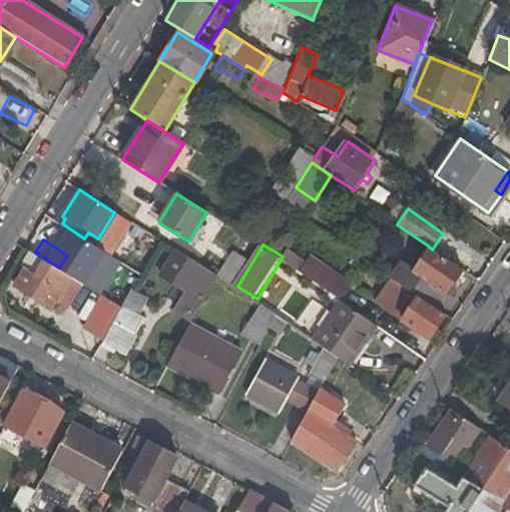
[(387,277),(389,279),(432,308),(460,268),(432,249),(428,245),(411,271),(397,261),(387,277)]
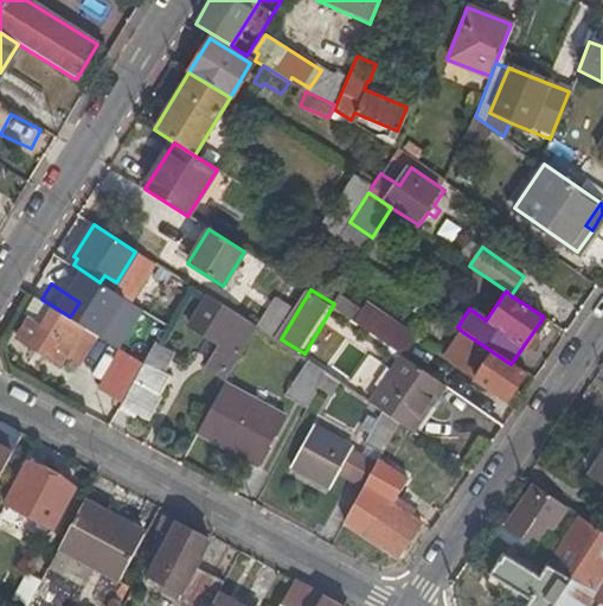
[(42,299),(36,295),(25,314),(30,318),(17,337),(59,364),(83,326),(70,317),(42,299)]
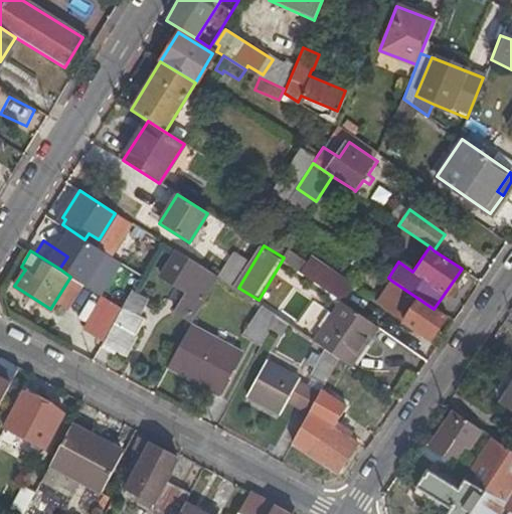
[(236,287),(250,258),(236,251),(222,280),(236,287)]
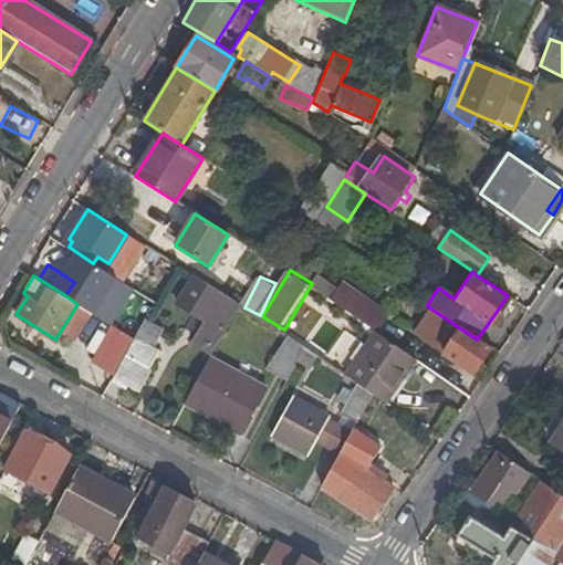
[(238,306),(193,278),(181,299),(214,318),(216,314),(229,322),(238,306)]
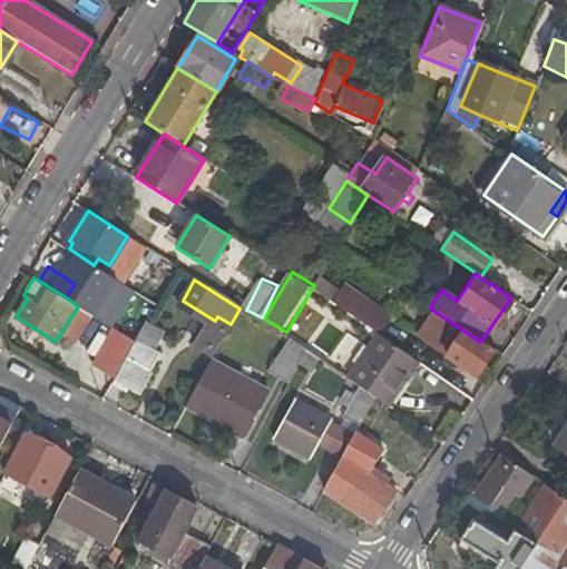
[(331,302),(375,333),(388,315),(343,285),(331,302)]
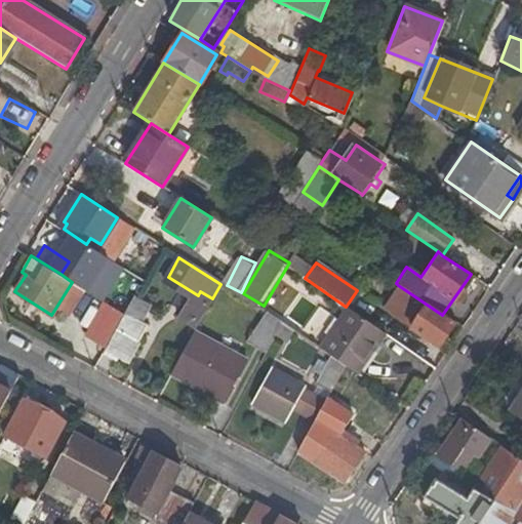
[(442,315),(398,285),(382,309),(437,348),(453,323),(442,315)]
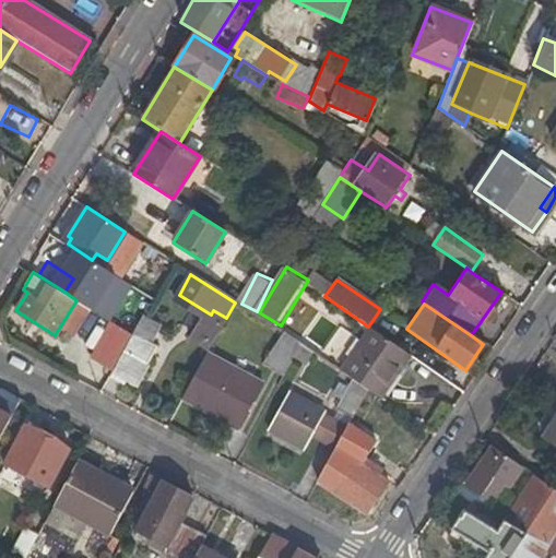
[(121,349),(130,334),(109,320),(89,357),(110,369),(121,349)]
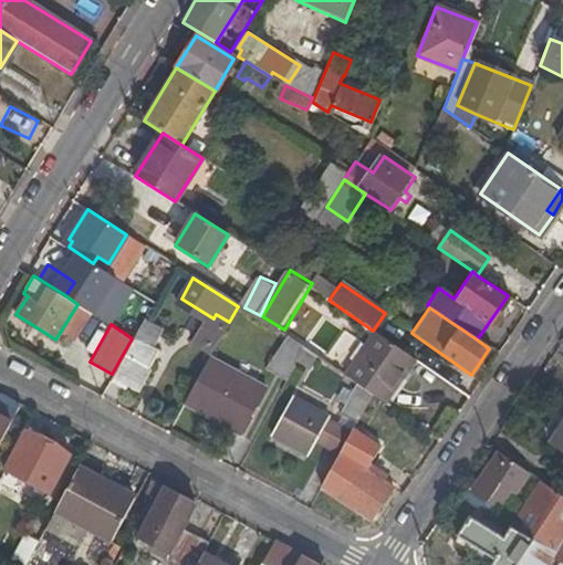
[(373,331),(343,376),(355,384),(371,395),(384,403),(413,357),(373,331)]
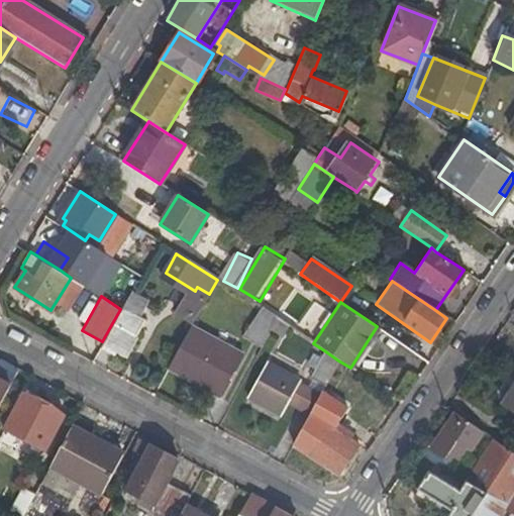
[(248,337),(264,346),(283,317),(267,307),(248,337)]
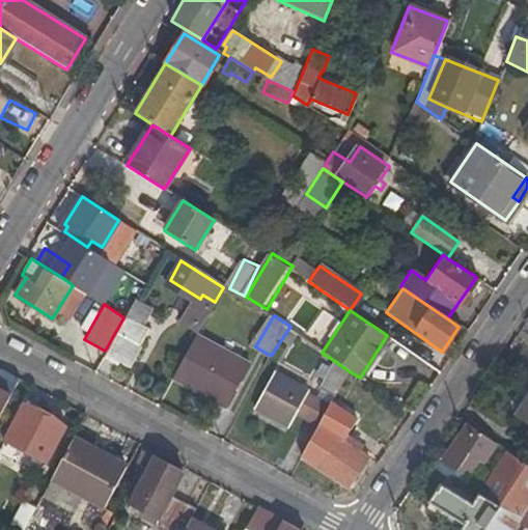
[(115,332),(105,351),(104,352),(116,360),(129,339),(115,332)]
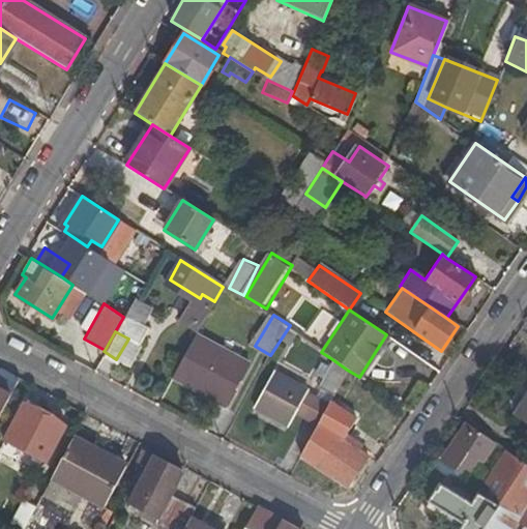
[(196,335),(172,378),(225,406),(247,364),(196,335)]
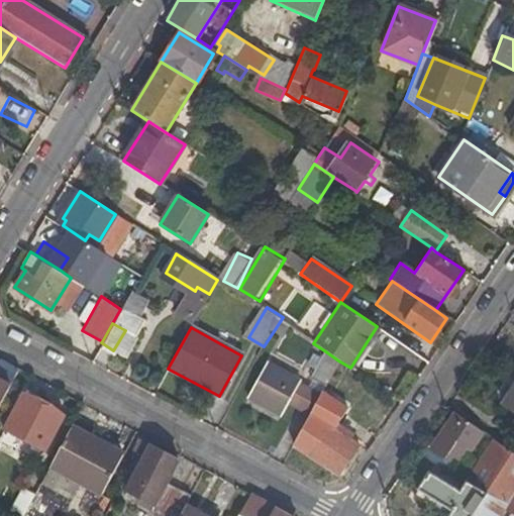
[(326,385),(338,360),(324,350),(310,376),(326,385)]
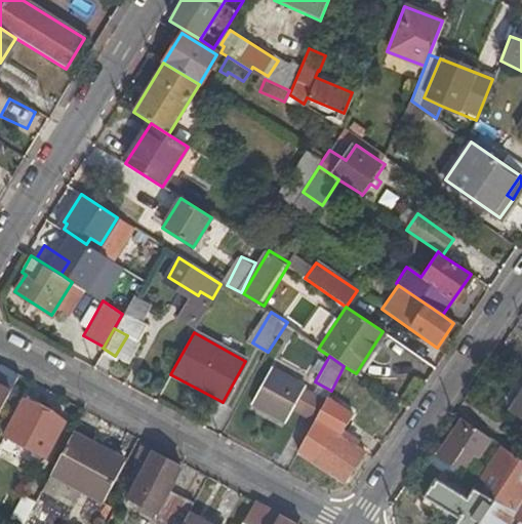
[(0,408),(18,374),(3,365),(0,370),(0,408)]
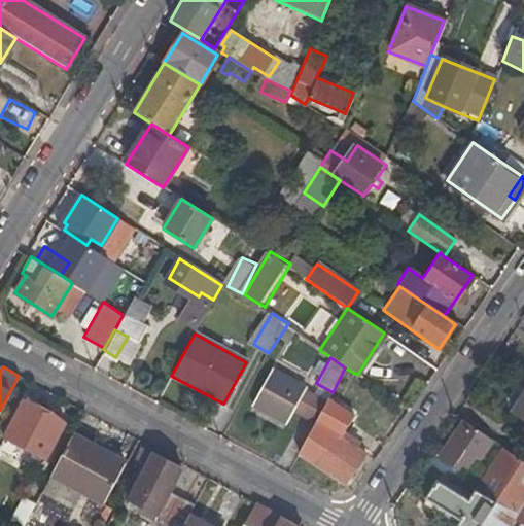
[(294,410),(305,390),(270,372),(252,405),(287,423),(294,410)]
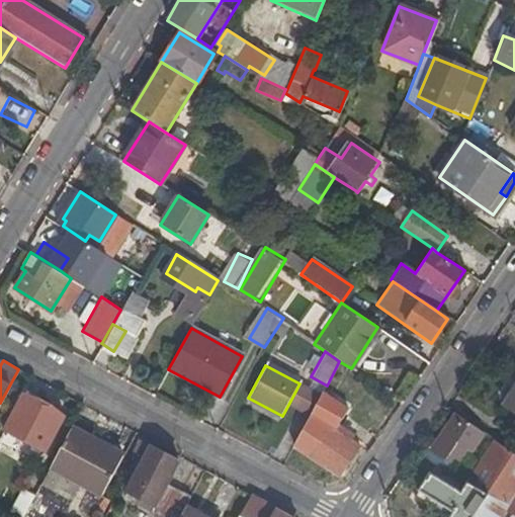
[(311,415),(321,395),(299,383),(289,403),(311,415)]
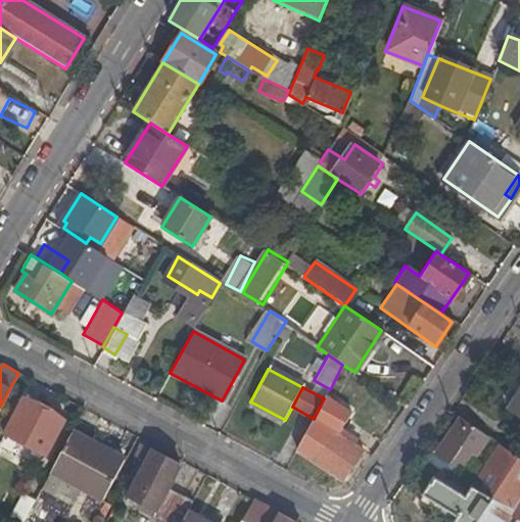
[(63,418),(24,396),(3,434),(42,455),(51,436),(52,437),(63,418)]
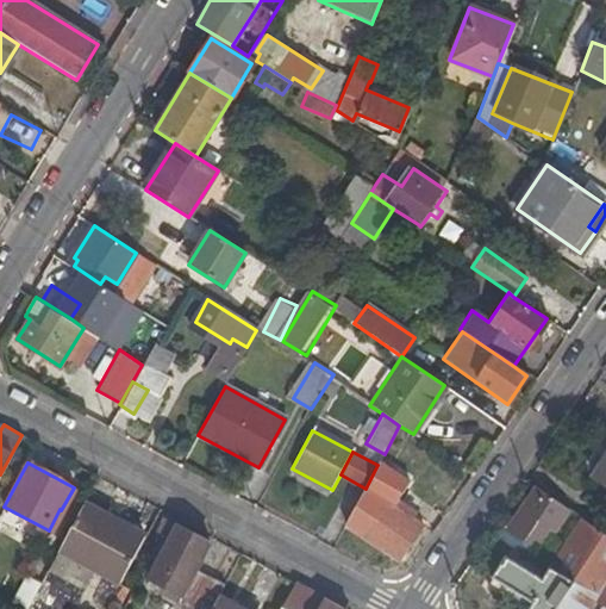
[(378,465),(366,489),(364,490),(385,501),(398,476),(378,465)]
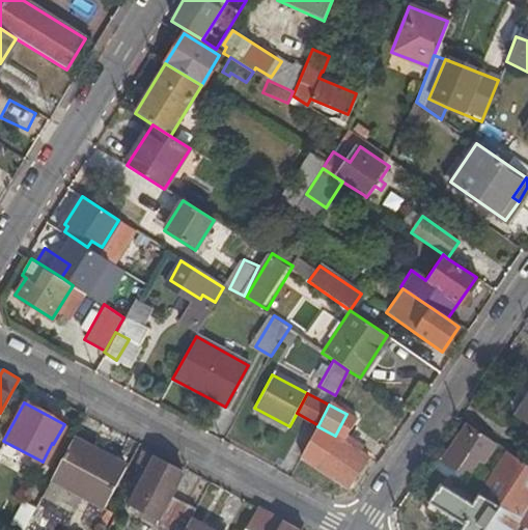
[(498,444),(468,424),(443,461),(457,471),(461,466),(465,470),(469,472),(478,459),(484,463),(498,444)]
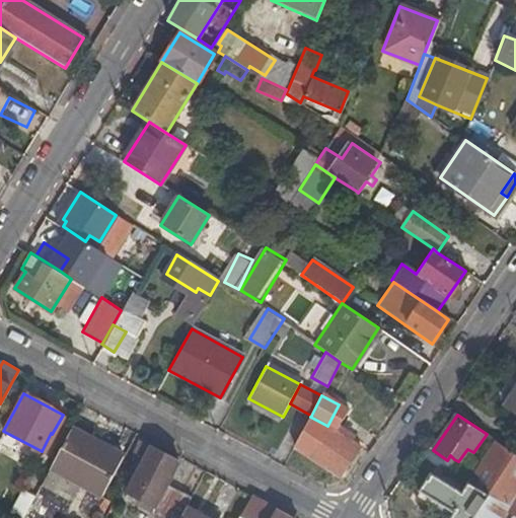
[(334,429),(327,426),(311,454),(343,472),(360,443),(353,439),(356,435),(337,425),(334,429)]
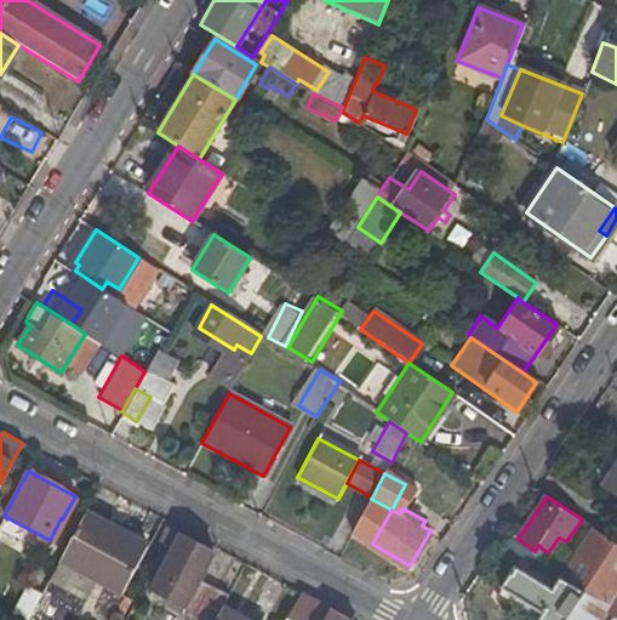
[(87,513),(62,557),(124,593),(149,549),(87,513)]
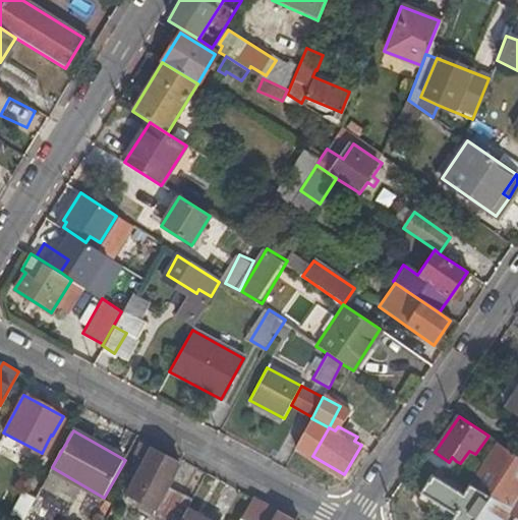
[(507,519),(512,513),(517,516),(517,456),(499,443),(470,484),(491,496),(473,519),(507,519)]
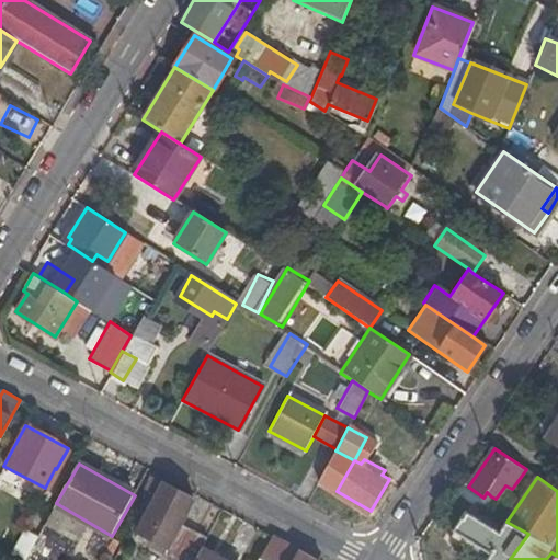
[(194,503),(163,487),(143,529),(172,545),(194,503)]
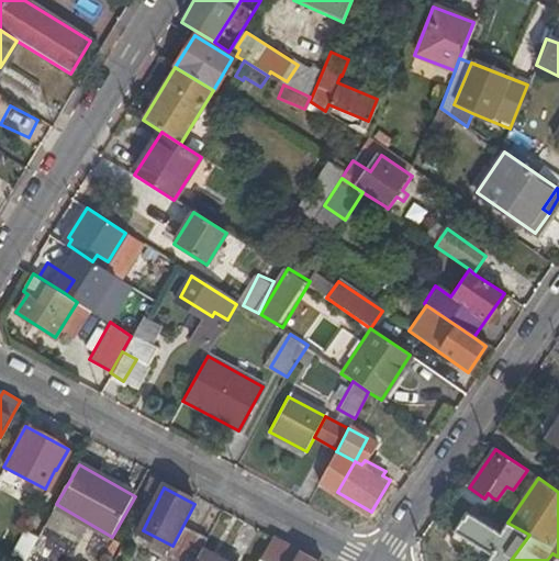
[(507,523),(474,505),(459,535),(493,553),(488,560),(511,560),(529,535),(507,523)]
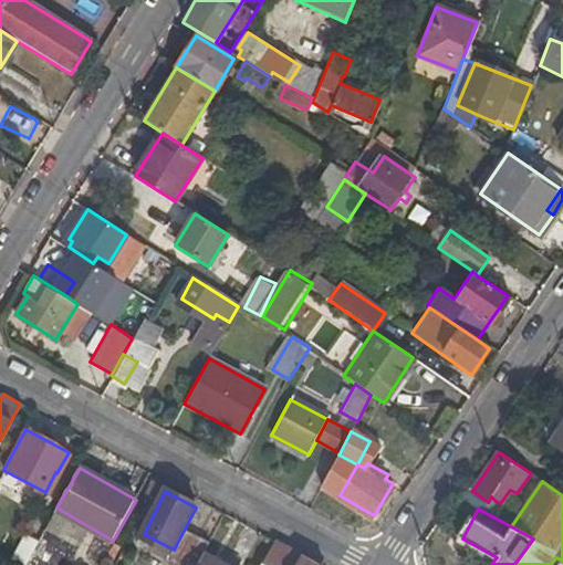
[(183,548),(201,558),(204,553),(221,521),(204,511),(183,548)]
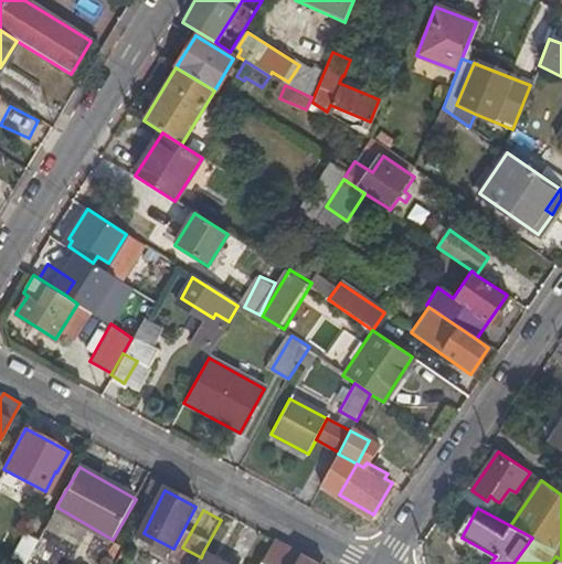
[(318,563),(272,539),(260,563),(318,563)]
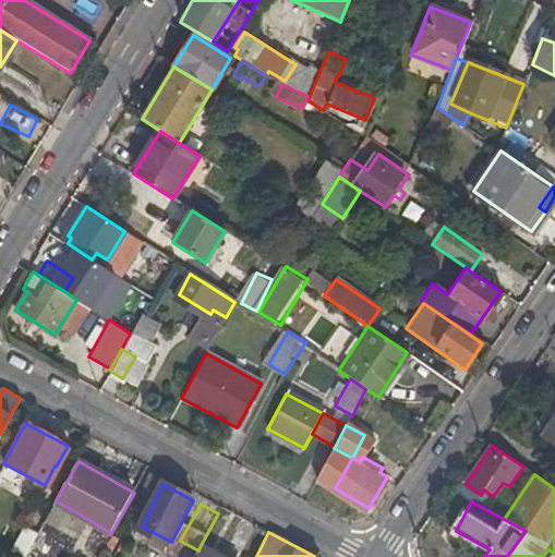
[(221,556),(201,545),(198,551),(194,556),(221,556)]
